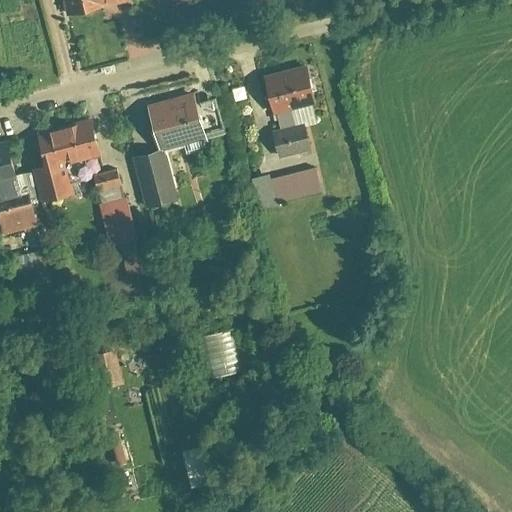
[(128,0),(62,0),(66,13),(93,6),(95,15),(130,5),(128,0)]
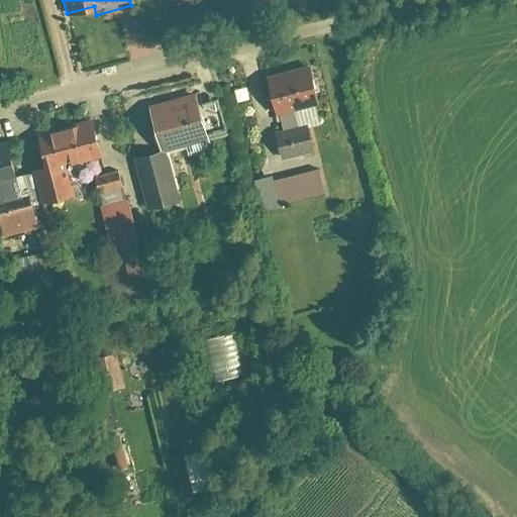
[(270,96),(279,132),(321,122),(313,86),(270,96)]
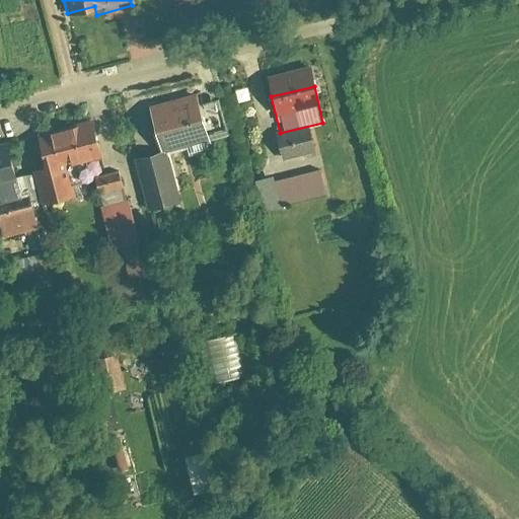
[(150,113),(162,155),(207,142),(195,99),(150,113)]
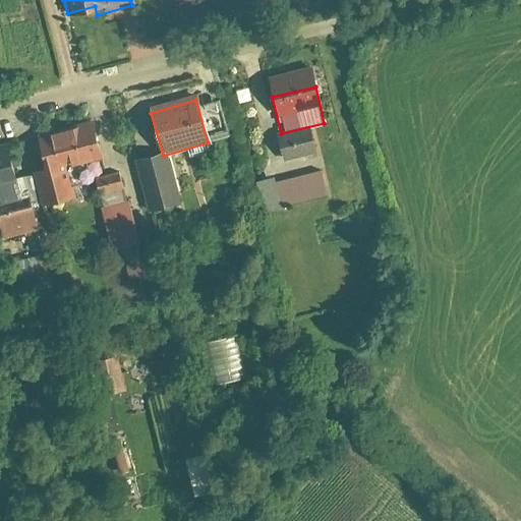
[(92,123),(41,137),(50,170),(34,175),(44,209),(75,199),(67,170),(102,161),(92,123)]
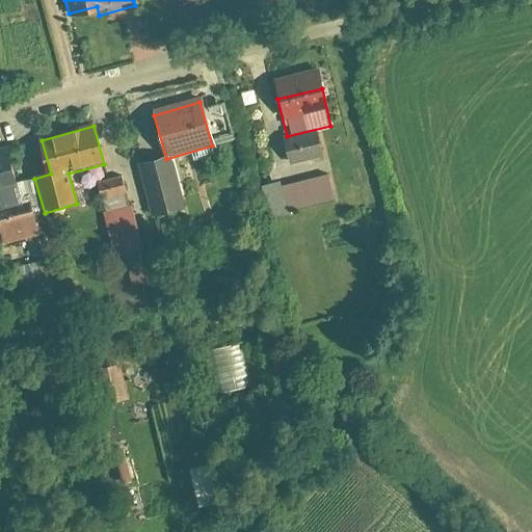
[(285,149),(292,170),(329,159),(323,137),(285,149)]
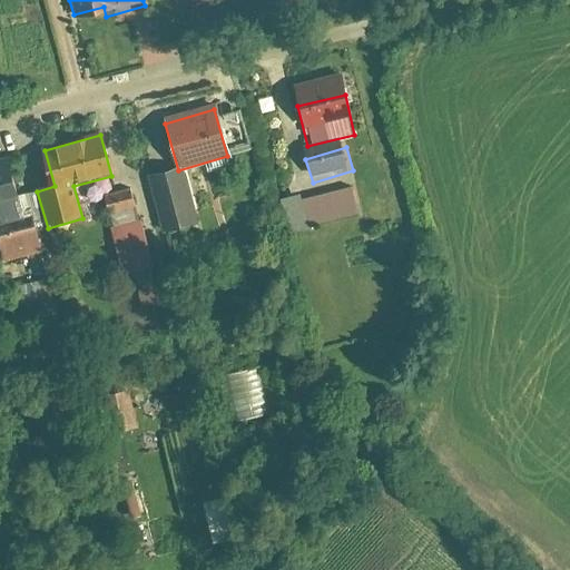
[(6,160),(0,161),(0,206),(17,202),(6,160)]
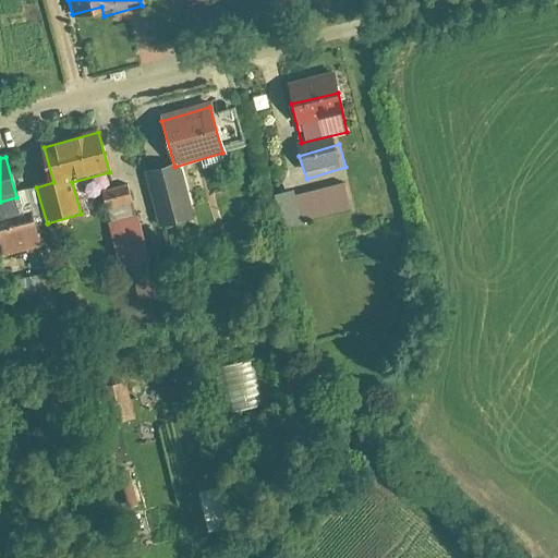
[(178,169),(149,178),(165,229),(193,221),(178,169)]
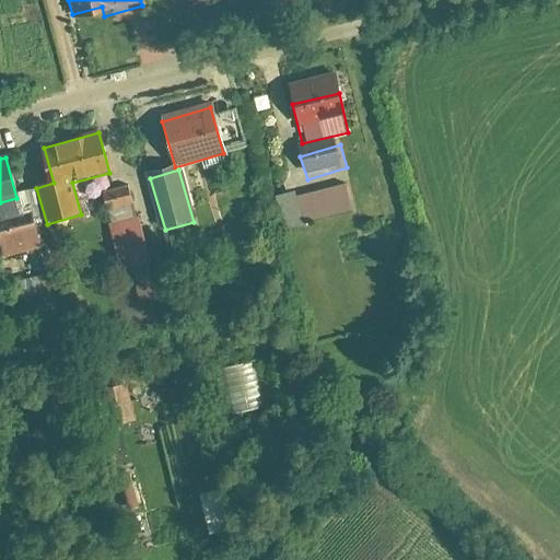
[(296,189),(303,221),(352,210),(346,178),(296,189)]
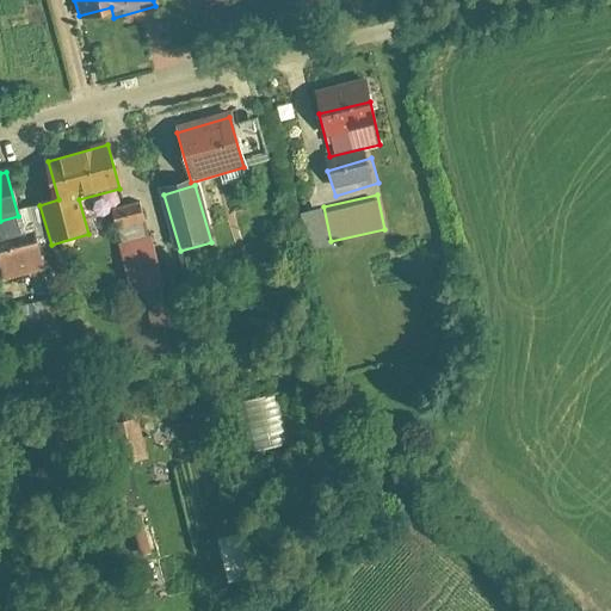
[(116,214),(129,276),(165,269),(150,207),(116,214)]
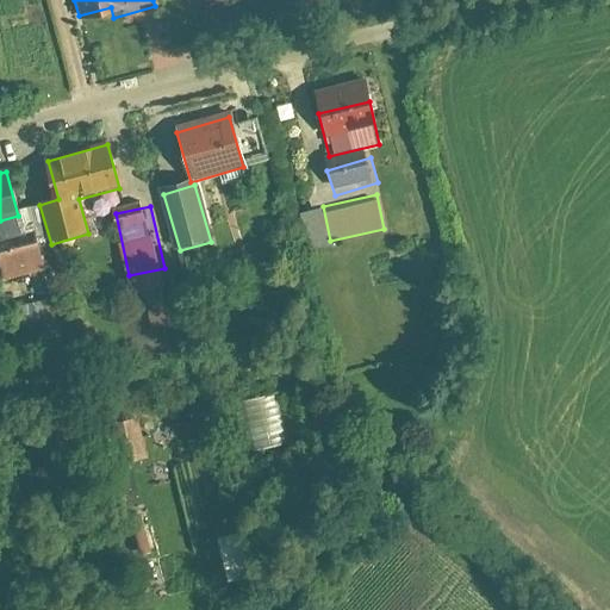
[(0,247),(0,261),(6,280),(45,267),(35,237),(0,247)]
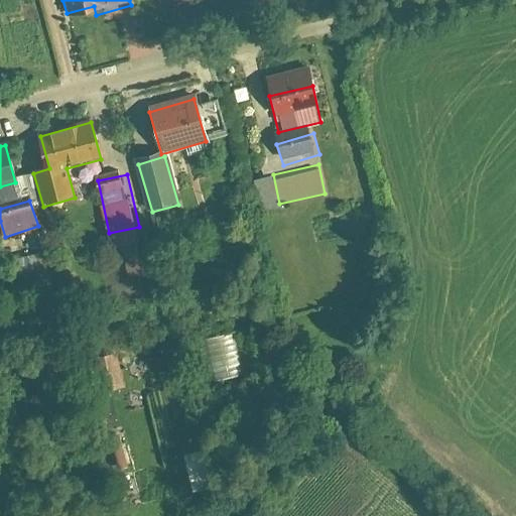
[(112,241),(132,303),(155,295),(135,234),(112,241)]
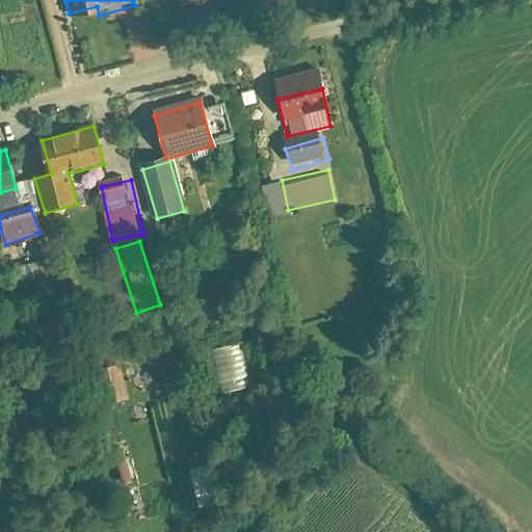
[(210,349),(216,392),(249,387),(244,345),(210,349)]
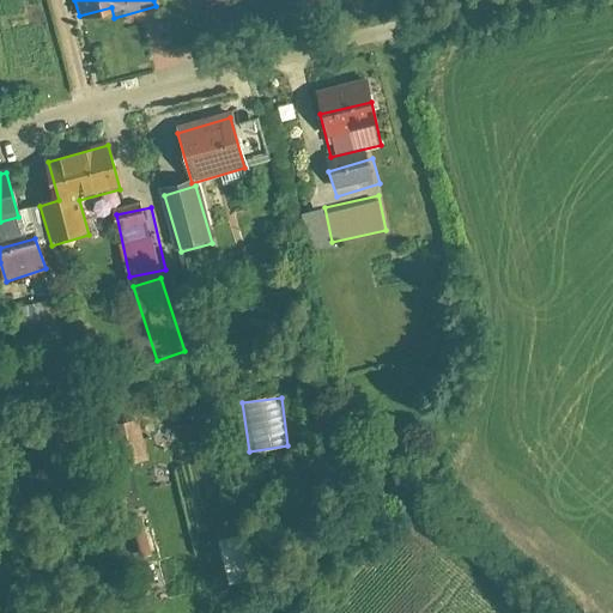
[(111,430),(117,468),(147,463),(140,425),(111,430)]
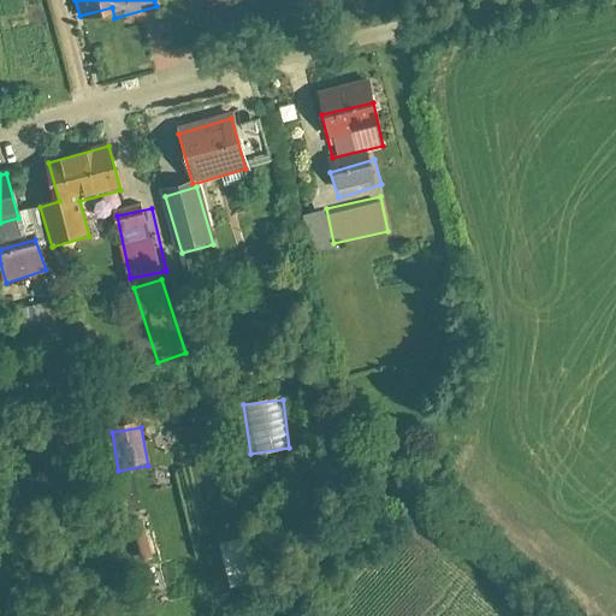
[(220,549),(227,591),(260,586),(253,544),(220,549)]
